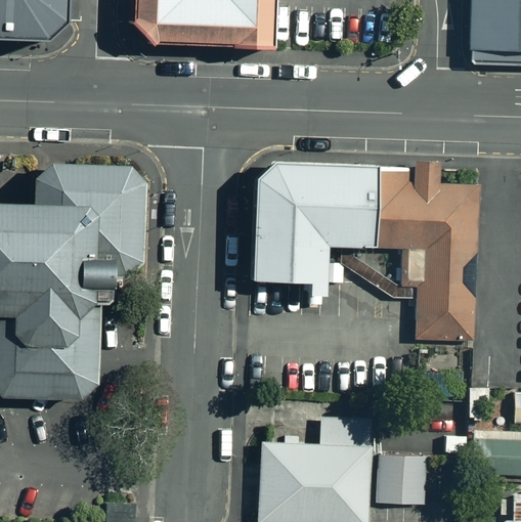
[(0,0),(0,30),(49,32),(49,0),(0,0)]
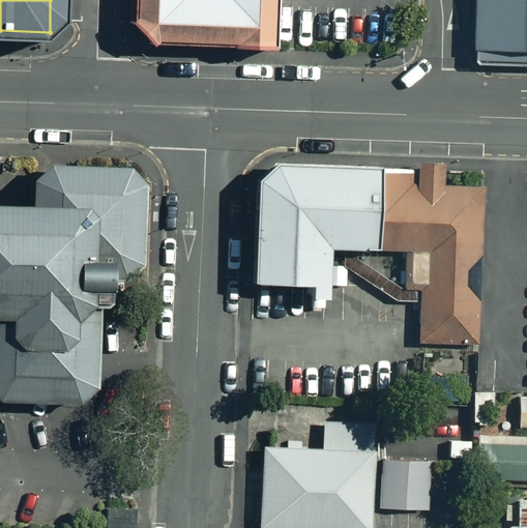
[(279,50),(280,0),(134,0),(133,25),(136,33),(146,45),(162,46),(279,50)]
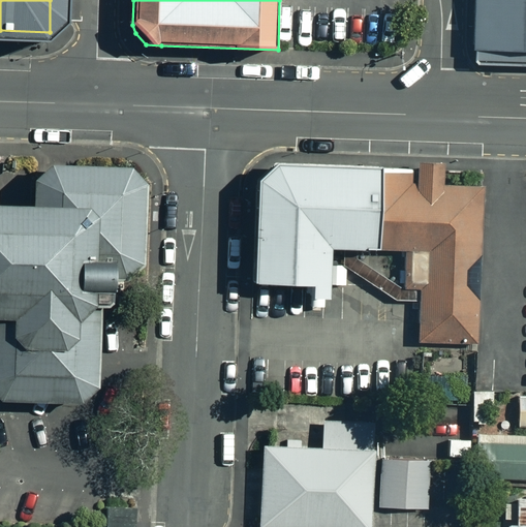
[(525,0),(480,0),(477,58),(482,58),(482,63),(482,71),(525,72),(525,0)]
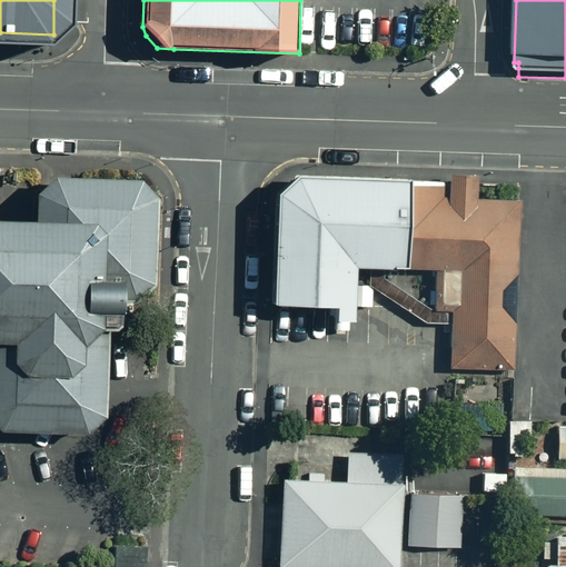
[(299,66),(299,53),(174,49),(157,48),(174,60),(257,63),(299,66)]
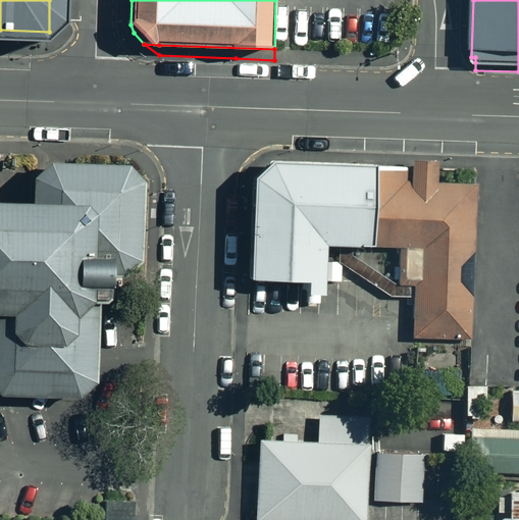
[(243,166),(240,272),(246,272),(295,274),(295,283),(315,283),(316,241),(364,243),(366,163),(367,159),(367,154),(260,151),(248,161),(243,166)]
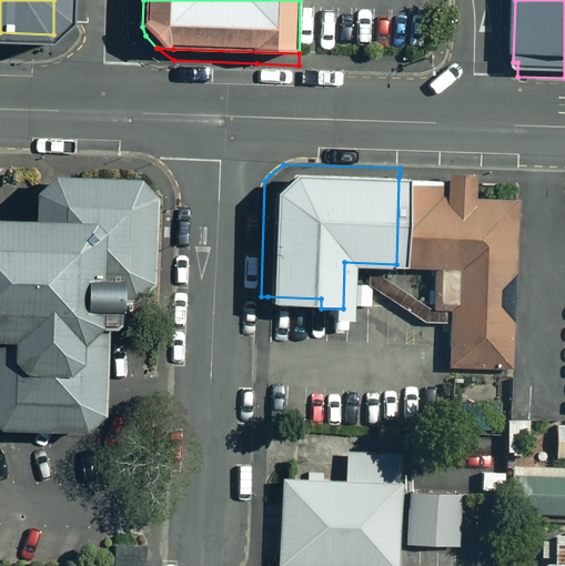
[(439,193),(439,180),(399,178),(396,264),(433,265),(432,307),(449,307),(447,364),(513,366),(517,198),(473,195),(474,177),(474,171),(444,170),(444,175),(443,193),(439,193)]
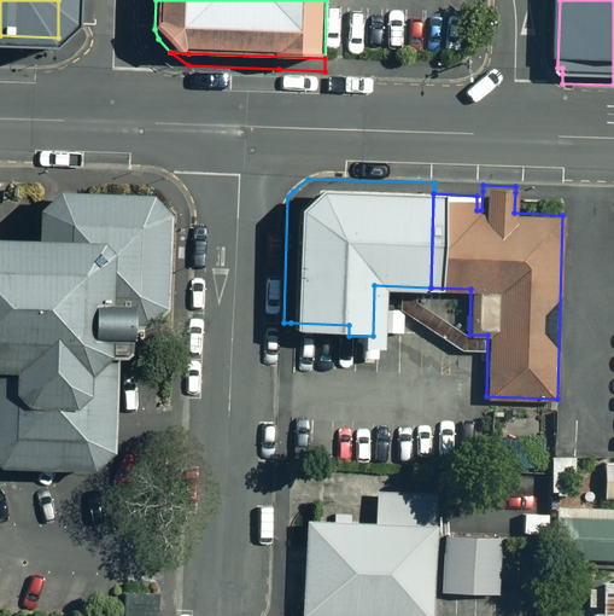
[(117,394),(122,394),(123,361),(129,361),(129,330),(169,330),(171,203),(156,203),(157,193),(56,191),(54,201),(39,201),(37,237),(0,236),(0,471),(18,471),(103,474),(103,459),(116,460),(117,394)]
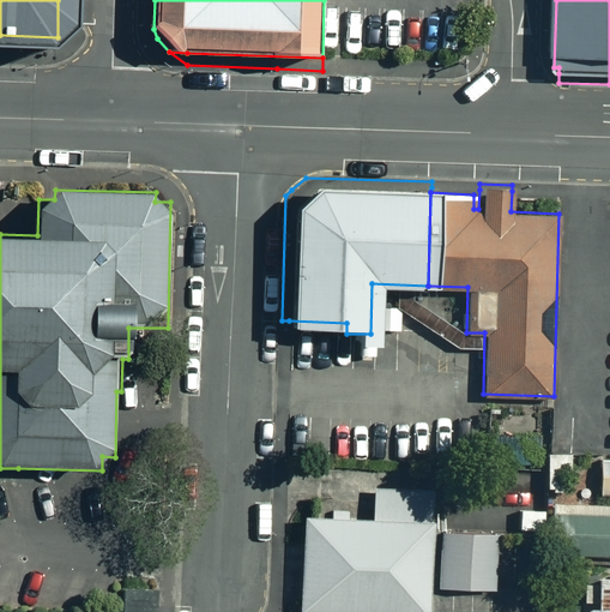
[(435,611),(435,490),(374,491),(374,519),(300,520),(300,611),(435,611)]
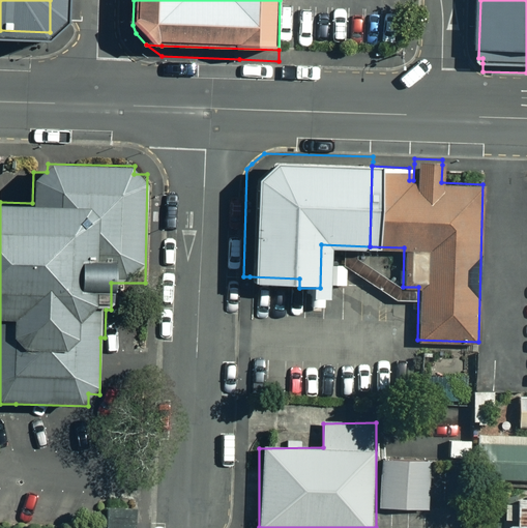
[(526,438),(487,439),(488,487),(526,485),(526,438)]
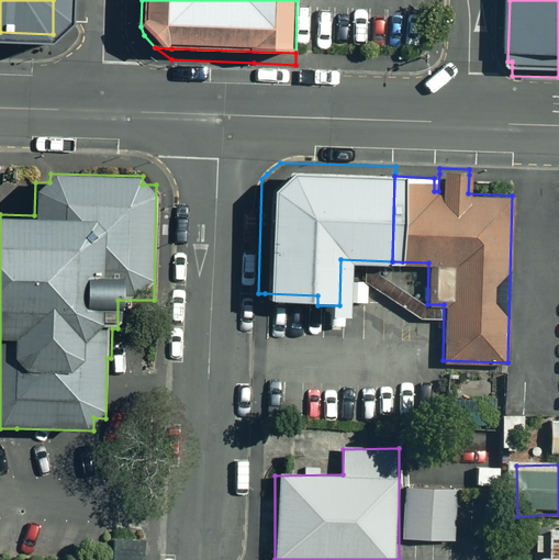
[(457,488),(405,489),(405,542),(457,542),(457,488)]
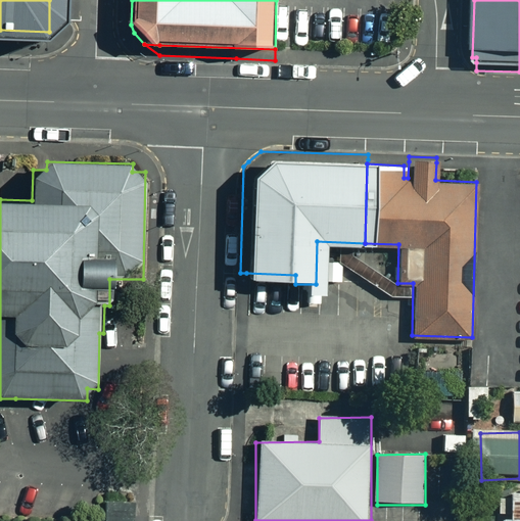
[(499,495),(498,520),(519,520),(519,487),(508,488),(508,495),(499,495)]
